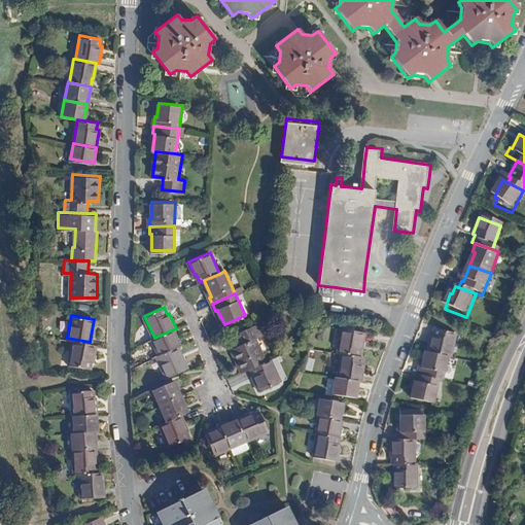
[(231,349),(242,373),(251,369),(266,361),(255,338),(261,335),(256,324),(236,334),(241,344),(231,349)]
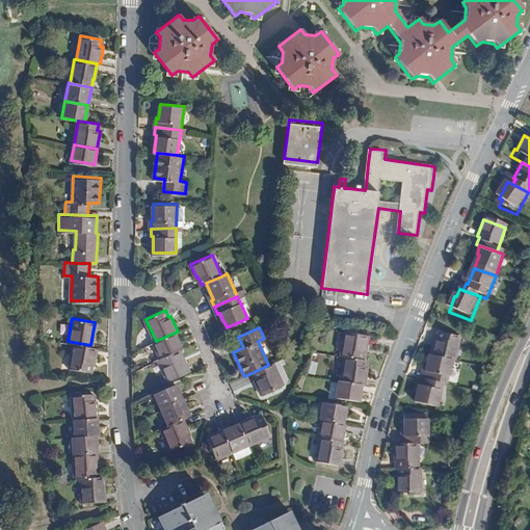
[(346,332),(341,356),(346,358),(362,360),(364,352),(366,352),(369,336),(346,332)]
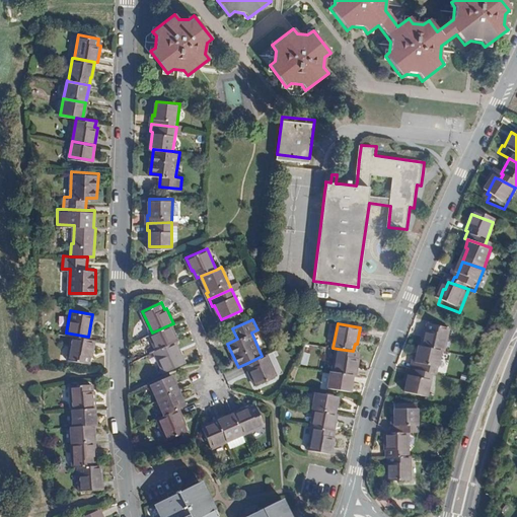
[(150,334),(156,349),(175,341),(177,340),(170,324),(152,333),(150,334)]
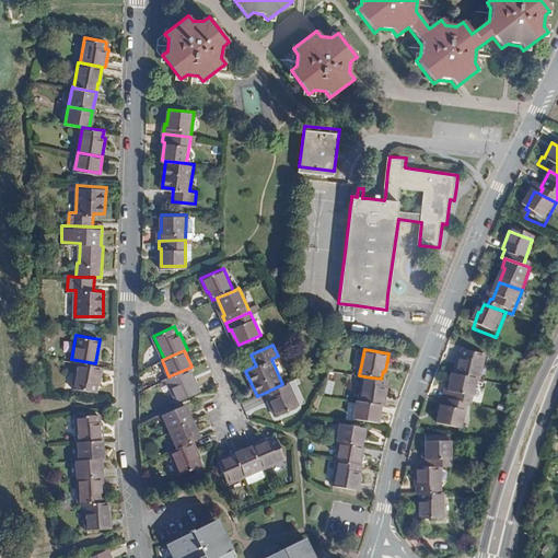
[(458,360),(455,376),(477,381),(479,381),(485,357),(463,351),(461,360),(458,360)]
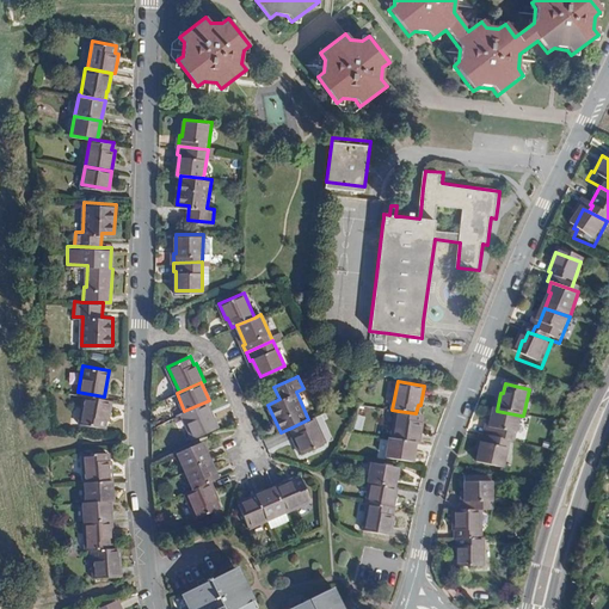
[(84,393),(79,422),(102,425),(103,417),(108,417),(111,398),(104,397),(84,393)]
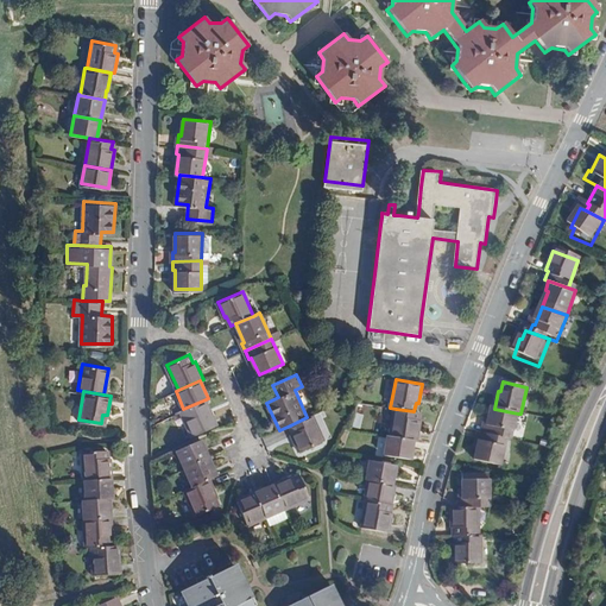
[(181,410),(193,436),(197,434),(216,424),(206,399),(183,409),(181,410)]
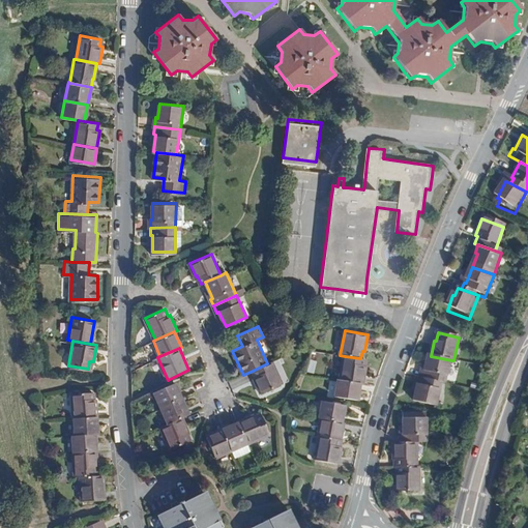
[(345,356),(341,379),(361,382),(363,383),(368,367),(363,367),(365,359),(360,358),(345,356)]
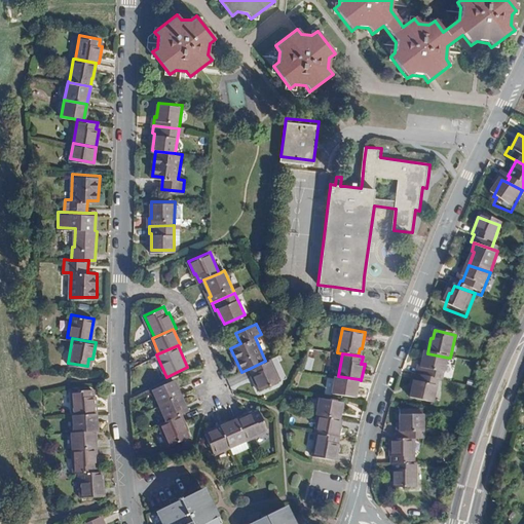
[(425,353),(422,369),(420,369),(419,377),(441,380),(444,381),(448,358),(427,353),(425,353)]
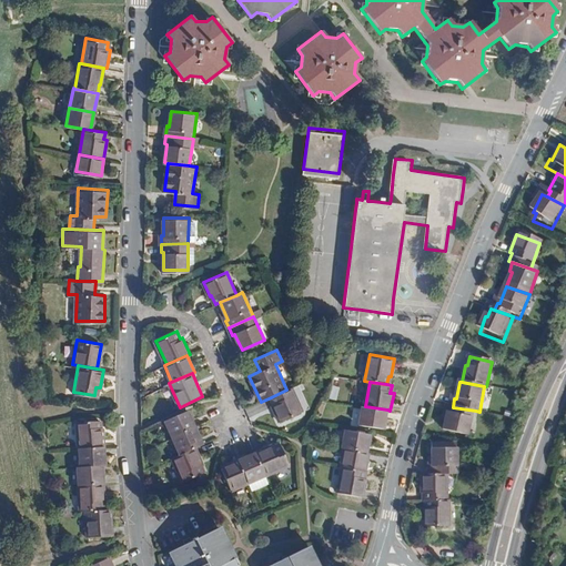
[(339,397),(340,384),(331,383),(330,396),(339,397)]
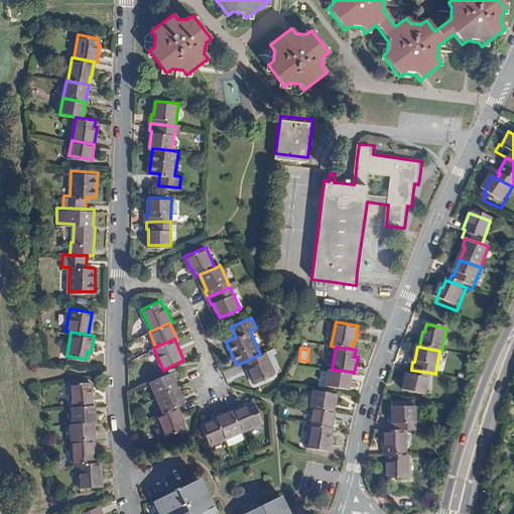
[(247,368),(254,383),(275,373),(265,351),(260,354),(246,361),(248,367),(247,368)]
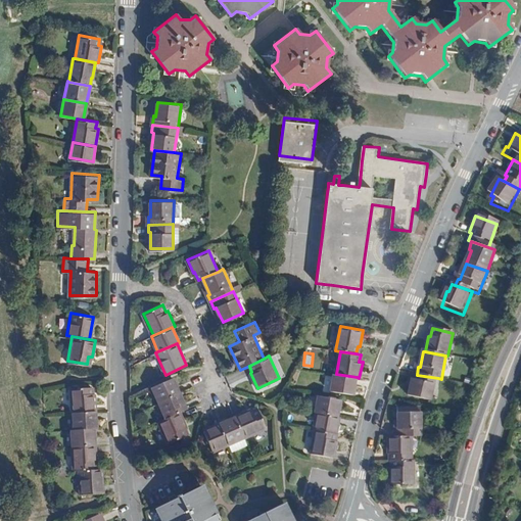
[(334,374),(331,390),(353,394),(357,377),(336,374),(334,374)]
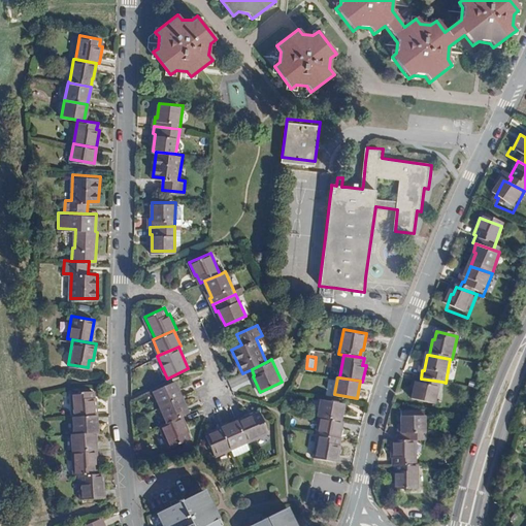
[(418,386),(415,401),(437,405),(442,382),(421,379),(418,377),(416,385),(418,386)]
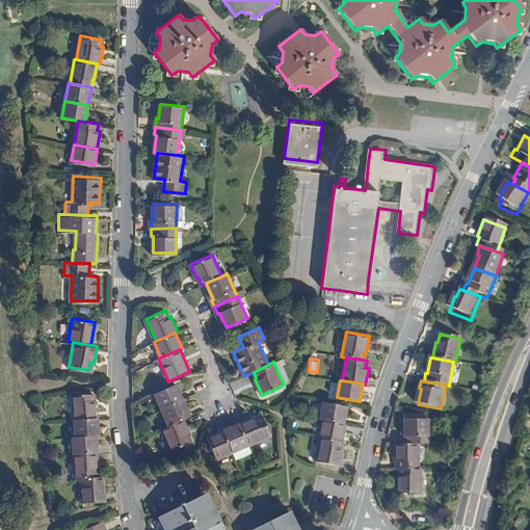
[(170,386),(154,393),(161,408),(182,400),(175,383),(170,386)]
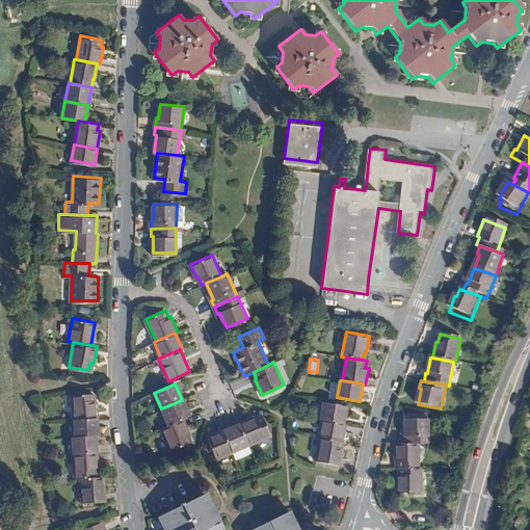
[(73,392),(74,417),(98,416),(97,398),(94,398),(94,392),(73,392)]
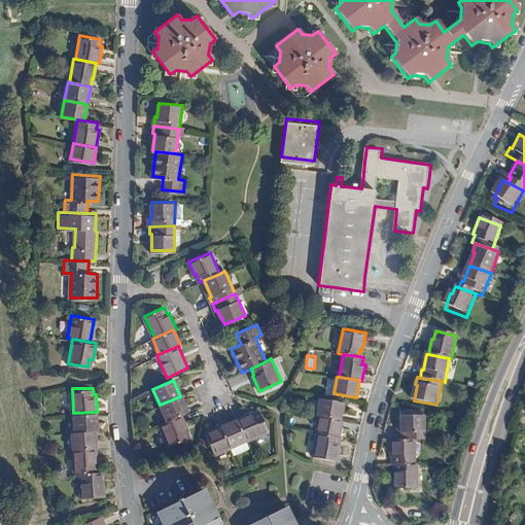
[(160,405),(166,420),(180,414),(187,411),(180,396),(160,405)]
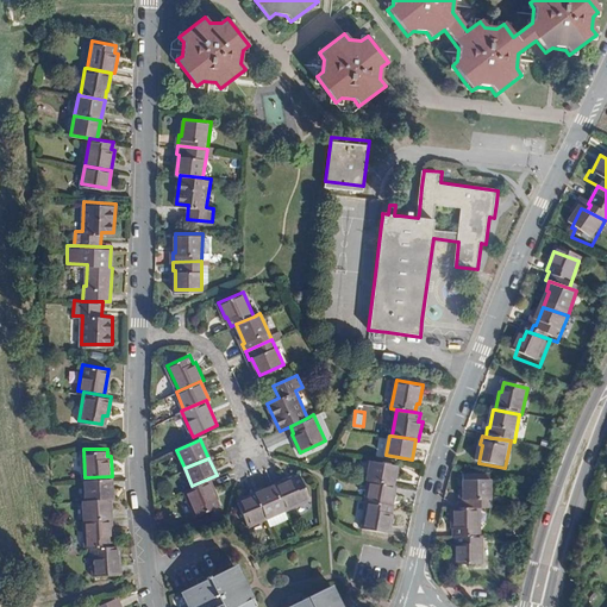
[(396,465),(370,461),(367,480),(369,480),(394,485),(396,465)]
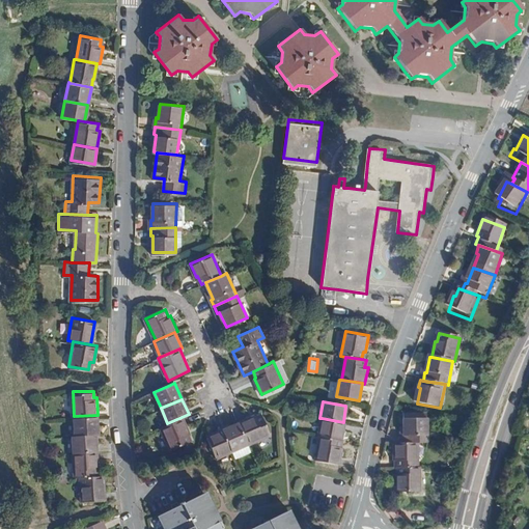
[(74,416),(74,434),(95,432),(98,432),(98,415),(74,416)]
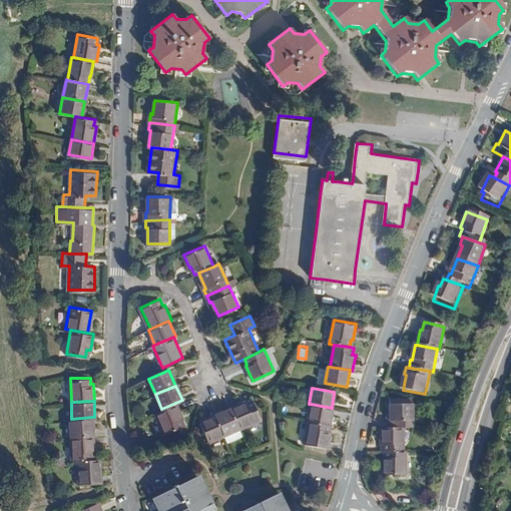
[(230,408),(239,429),(261,420),(253,401),(246,404),(245,402),(230,408)]
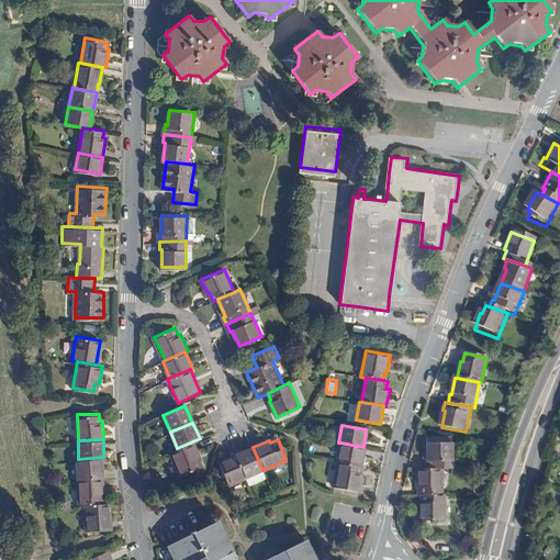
[(170,451),(180,477),(201,468),(198,459),(200,458),(192,441),(177,448),(170,451)]
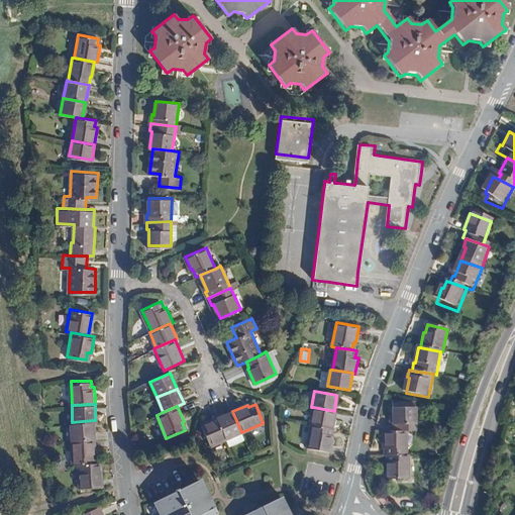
[(313,407),(310,424),(312,424),(332,428),(335,412),(334,411),(313,407)]
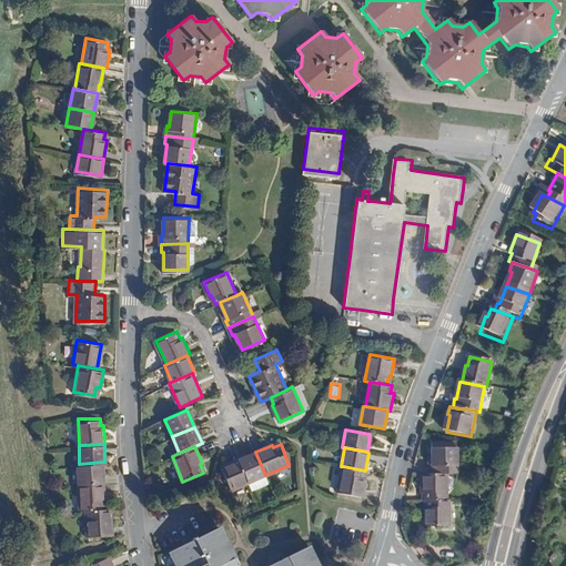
[(434,450),(434,465),(432,465),(432,476),(448,475),(458,474),(458,448),(434,450)]
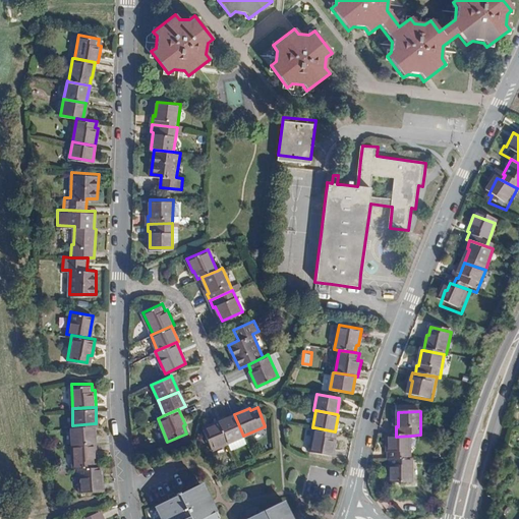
[(219,421),(228,443),(243,436),(234,414),(219,421)]
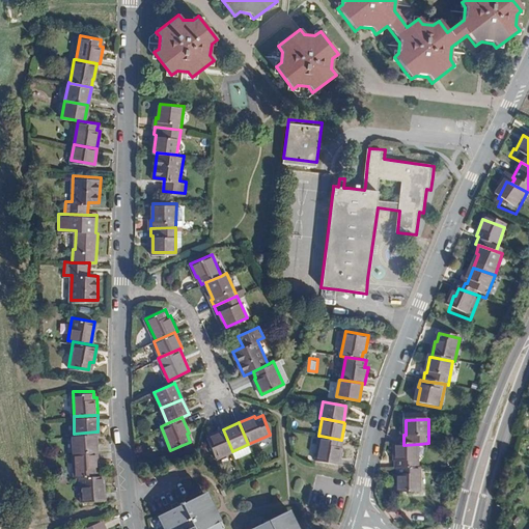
[(207,436),(217,457),(232,451),(223,429),(207,436)]
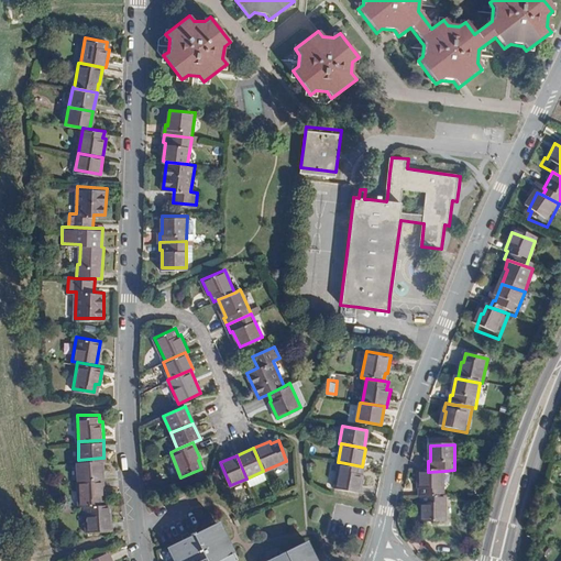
[(77,460),(77,479),(102,477),(101,458),(78,460),(77,460)]
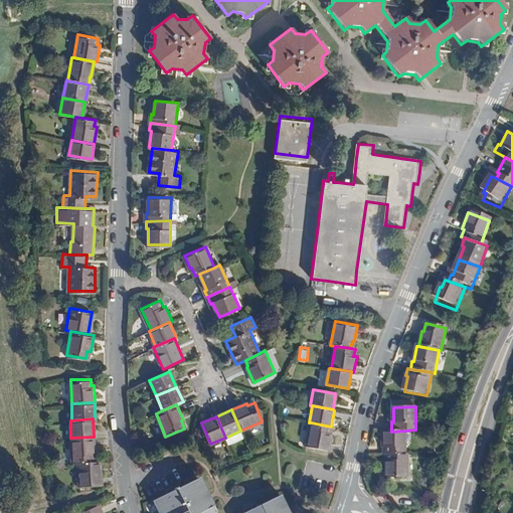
[(311,422),(307,444),(329,449),(331,433),(330,433),(331,426),(311,422)]
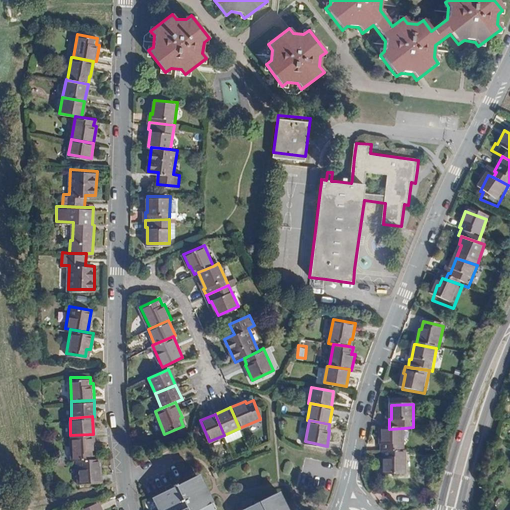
[(383,443),(384,451),(386,451),(405,451),(404,428),(389,429),(381,429),(382,443),(383,443)]
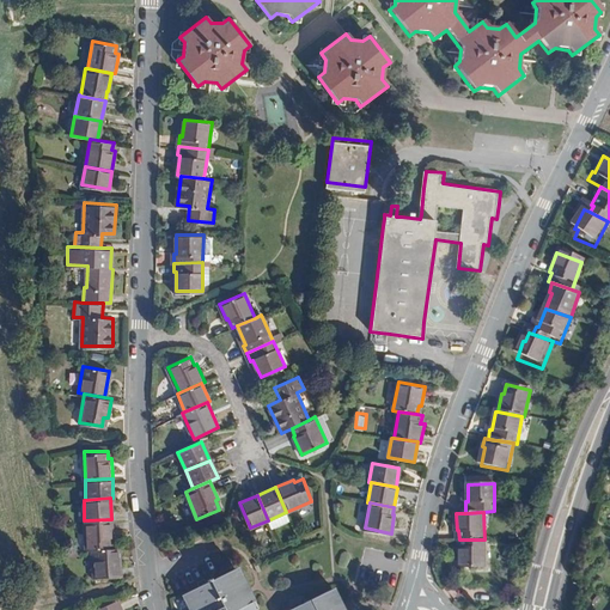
[(84,520),(86,548),(92,548),(110,547),(110,538),(113,538),(111,519),(84,520)]
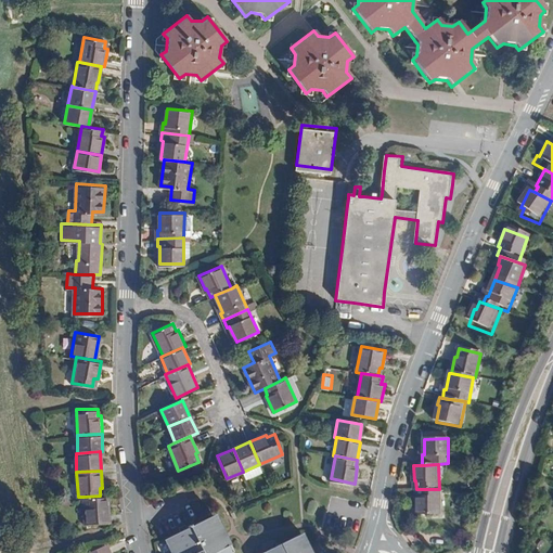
[(419,489),(419,499),(416,499),(416,516),(441,515),(441,489),(439,489),(419,489)]
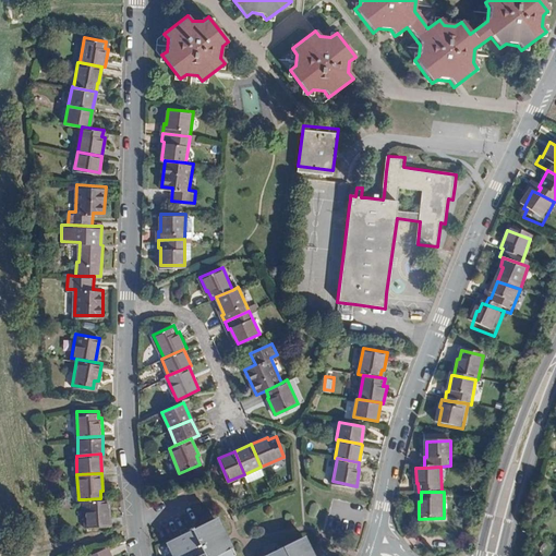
[(84,499),(85,524),(110,524),(109,498),(100,498),(84,499)]
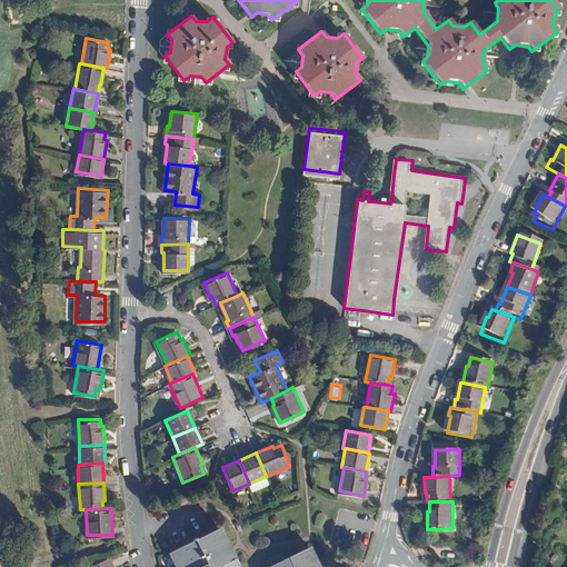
[(172,549),(180,566),(238,566),(218,527),(172,549)]
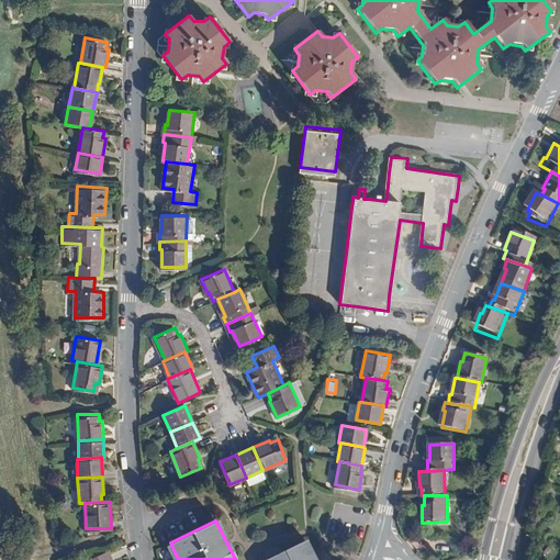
[(261,559),(314,559),(305,539),(261,559)]
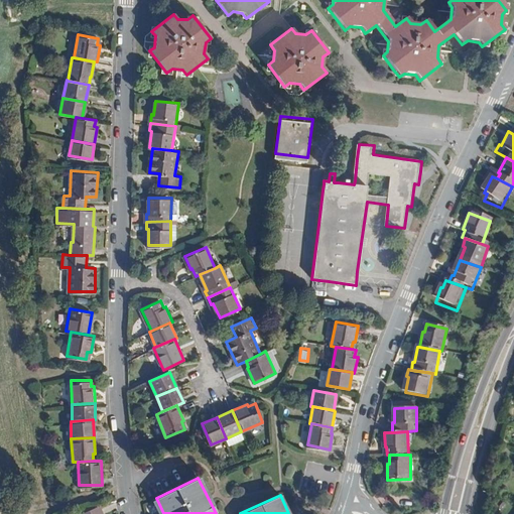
[(78,513),(100,513),(96,505),(78,513)]
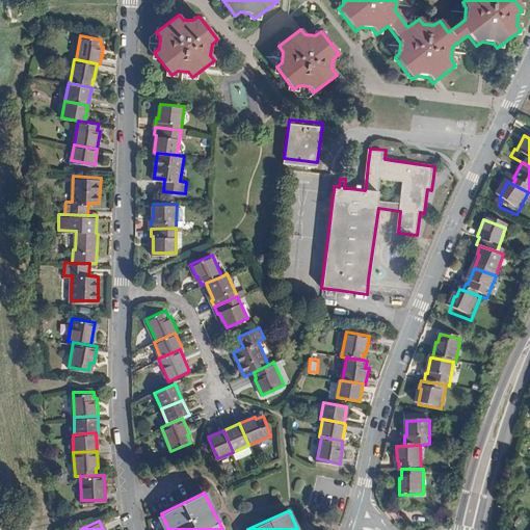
All buildings are outlined.
